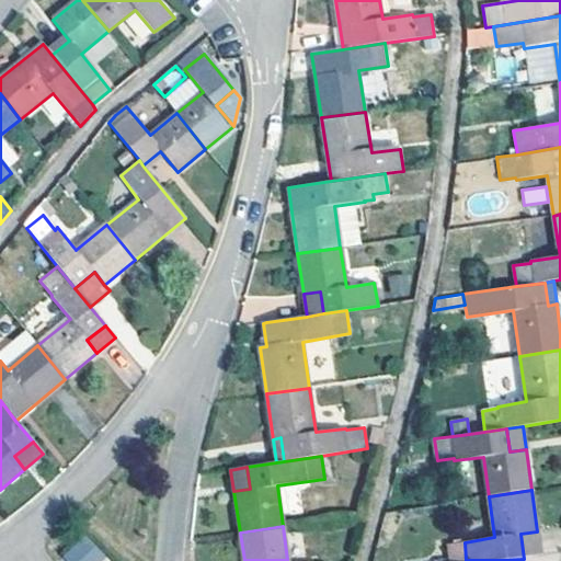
[(521,534),(524,559),(540,557),(537,531),(521,534)]
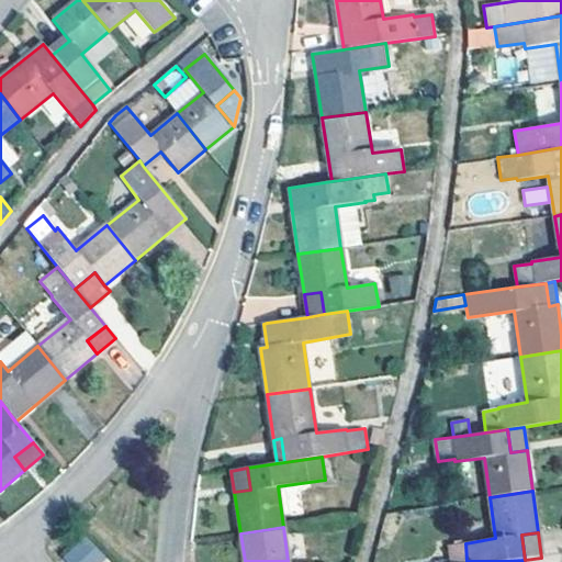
[(66,561),(81,561),(96,549),(86,538),(63,559),(66,561)]
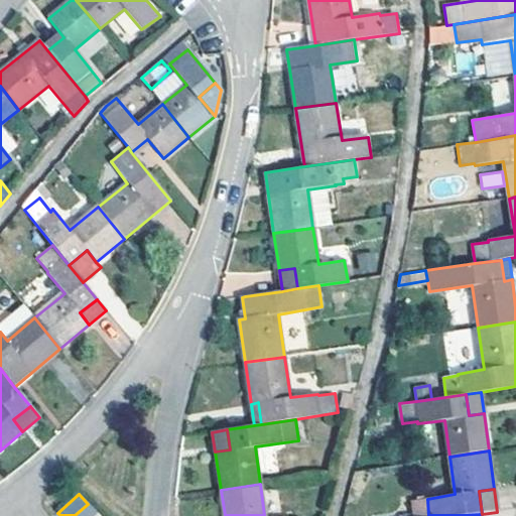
[(75,515),(95,515),(98,514),(88,504),(75,515)]
